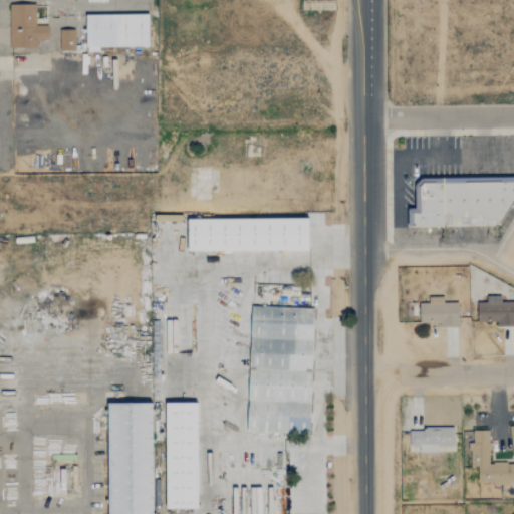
[(9,4),(36,4),(36,25),(47,25),(48,40),(37,40),(37,47),(10,47),(9,4)]
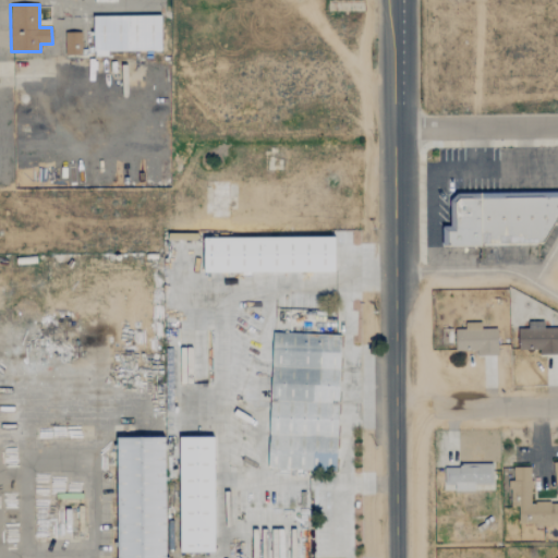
[(93,15),(161,15),(161,52),(94,53),(93,15)]
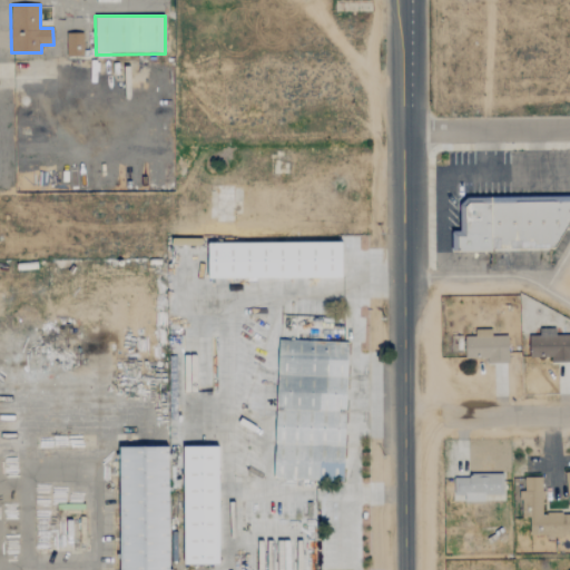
[(66,32),(84,32),(84,56),(66,57),(66,32)]
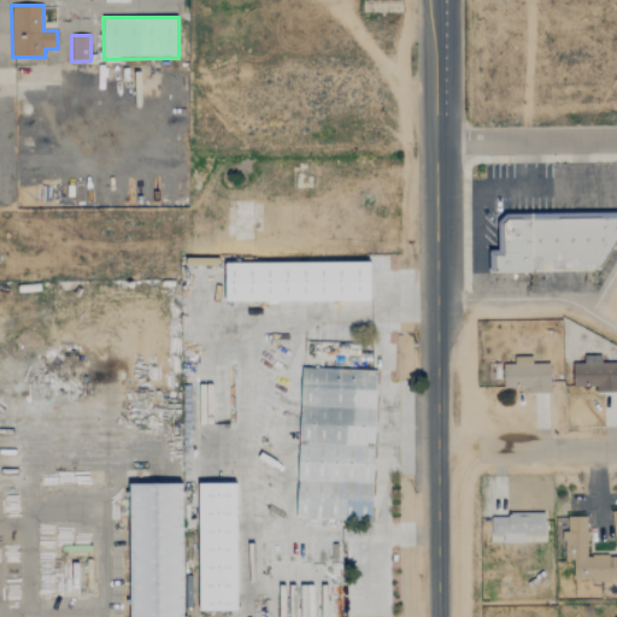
[(488,250),(488,272),(599,271),(616,241),(616,211),(506,213),(499,221),(499,250),(488,250)]
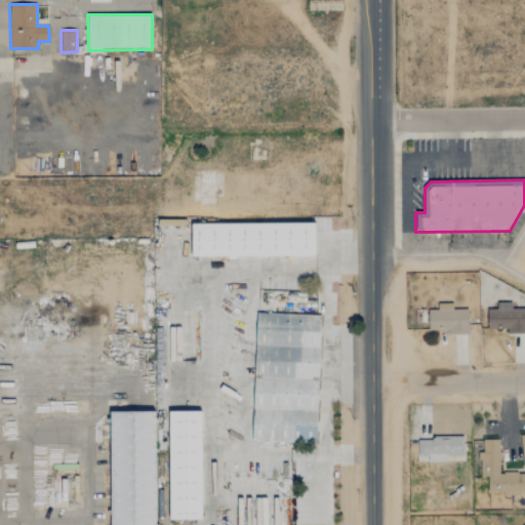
[(191,224),(315,223),(316,255),(192,256),(191,224)]
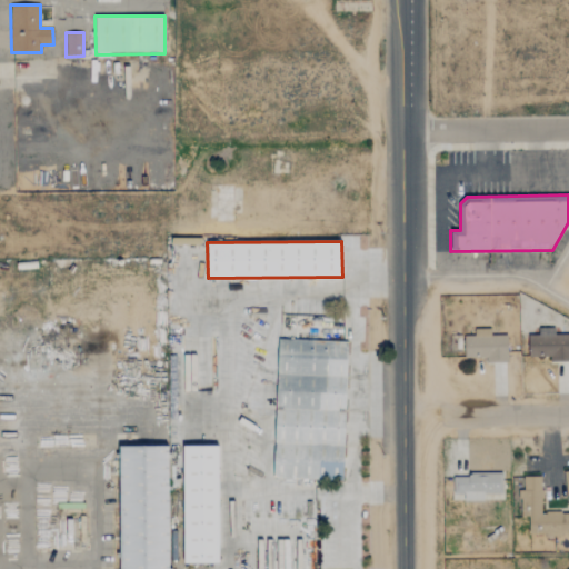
[(528,356),(549,356),(549,361),(568,361),(568,333),(555,335),(553,327),(538,328),(538,335),(528,335),(528,356)]
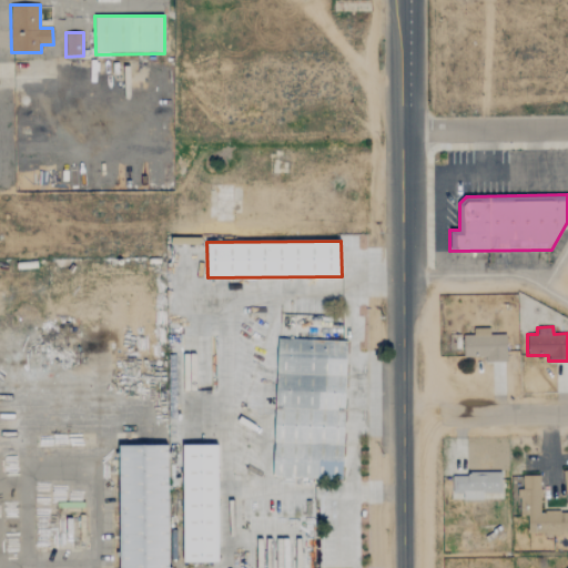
[(463,356),(484,356),(484,362),(506,362),(507,334),(489,334),(490,327),(473,327),(473,334),(464,334),(463,356)]
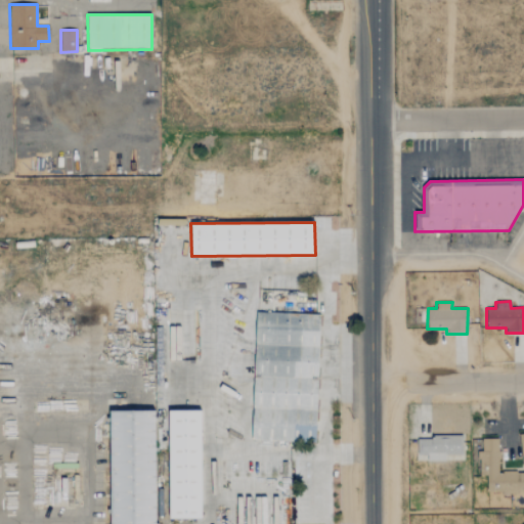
[(256,311),(319,314),(314,443),(251,441),(256,311)]
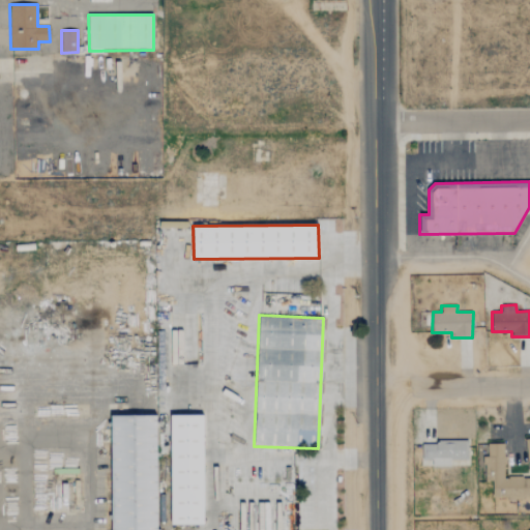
[(111,529),(111,413),(156,413),(157,529),(111,529)]
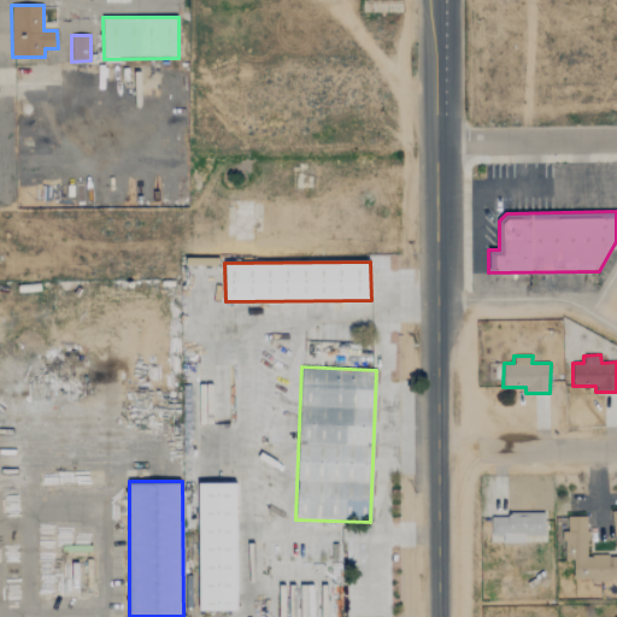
[(198,482),(236,482),(238,611),(198,611),(198,482)]
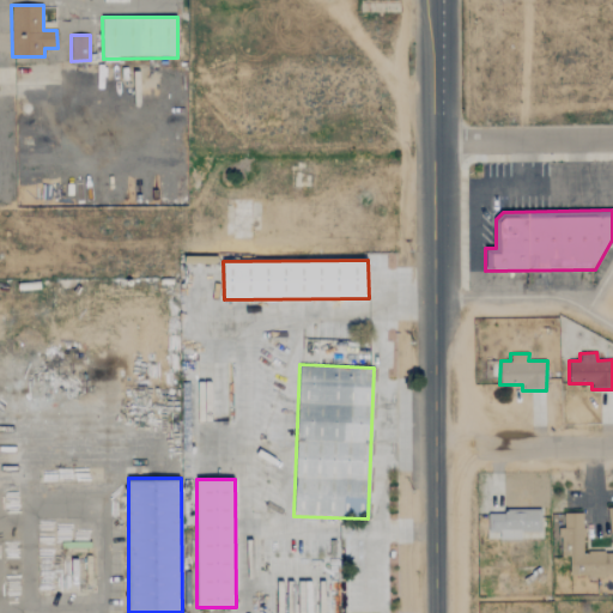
[(541,510),(487,513),(489,533),(499,532),(499,539),(521,539),(521,532),(541,532),(541,510)]
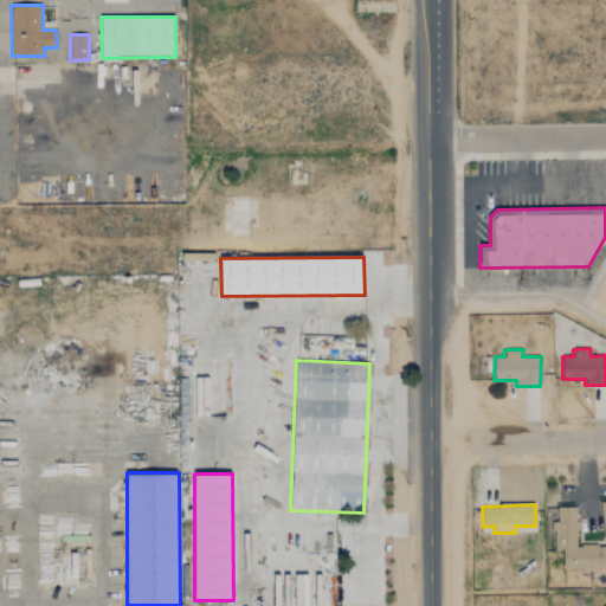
[(605,545),(577,545),(578,508),(556,507),(556,522),(554,522),(553,548),(565,549),(565,568),(605,568),(605,545)]
